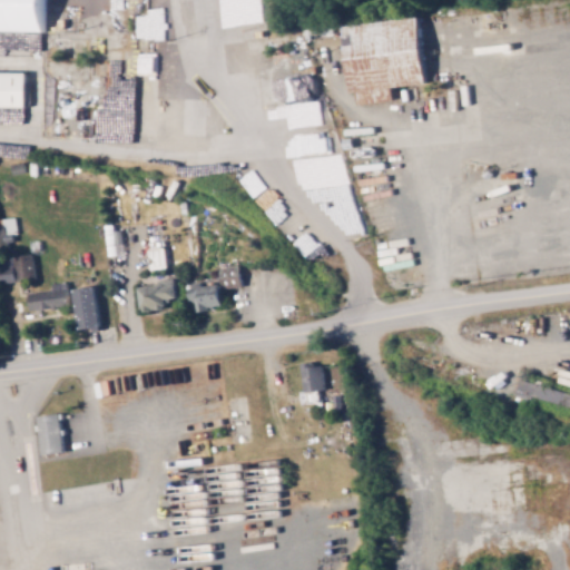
[(225,25),(263,19),(259,0),(243,0),(244,5),(223,8),(225,25)]
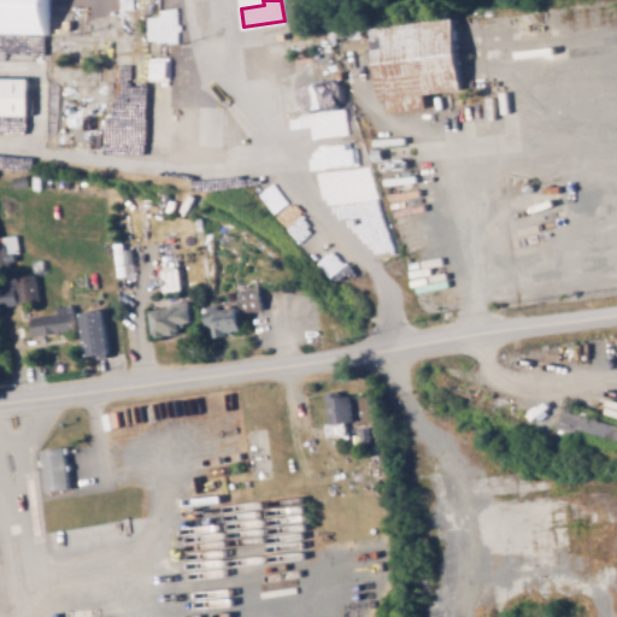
[(175,41),(174,28),(166,28),(166,17),(157,17),(157,28),(148,28),(148,41),(175,41)]
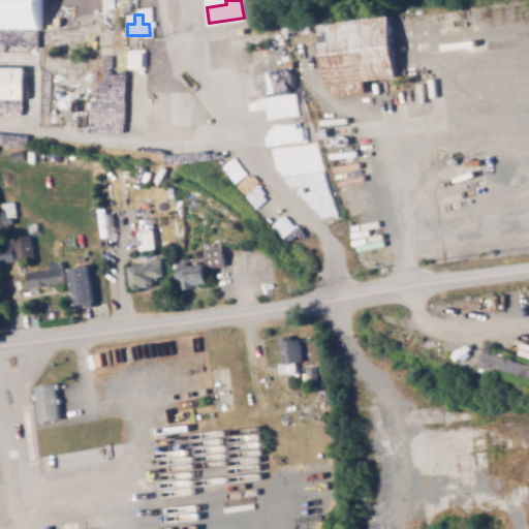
[(317,23),(324,85),(333,85),(334,96),(365,93),(364,80),(395,76),(387,16),(317,23)]
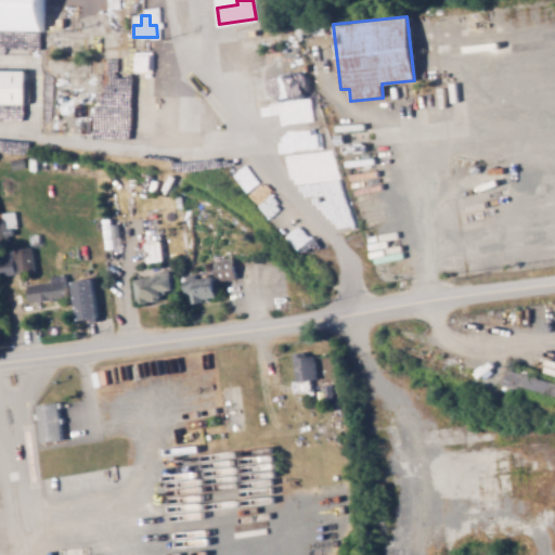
[(125,74),(136,74),(134,49),(124,49),(125,74)]
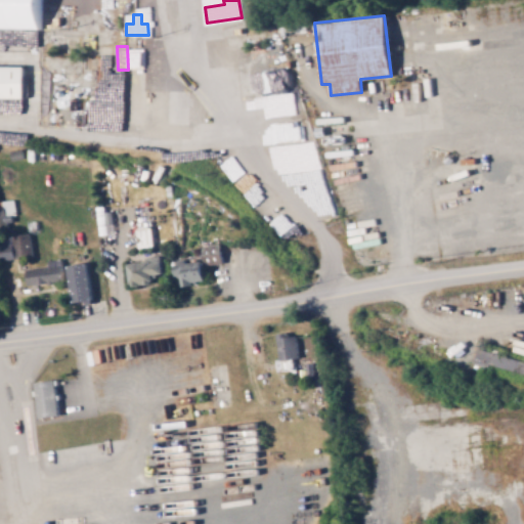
[(125,132),(126,100),(141,100),(142,47),(128,47),(128,71),(114,71),(113,107),(100,106),(99,132),(125,132)]
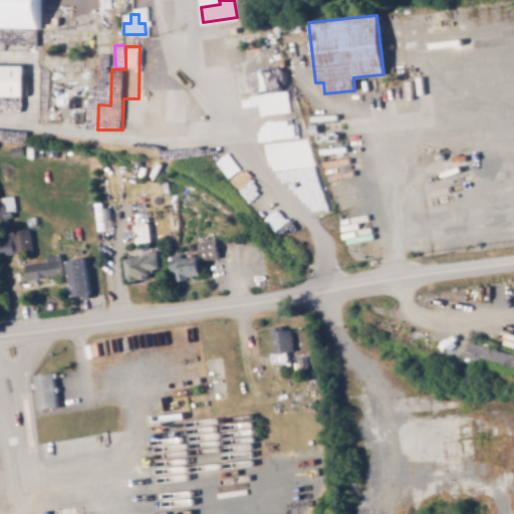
[(0,103),(15,103),(15,95),(22,96),(23,65),(0,64),(0,103)]
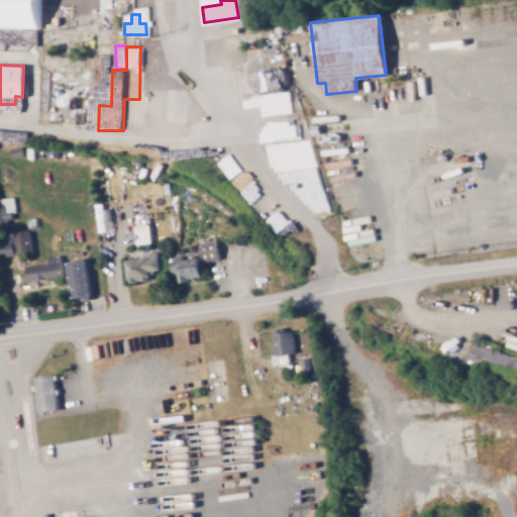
[(184,89),(146,88),(145,114),(184,115),(184,89)]
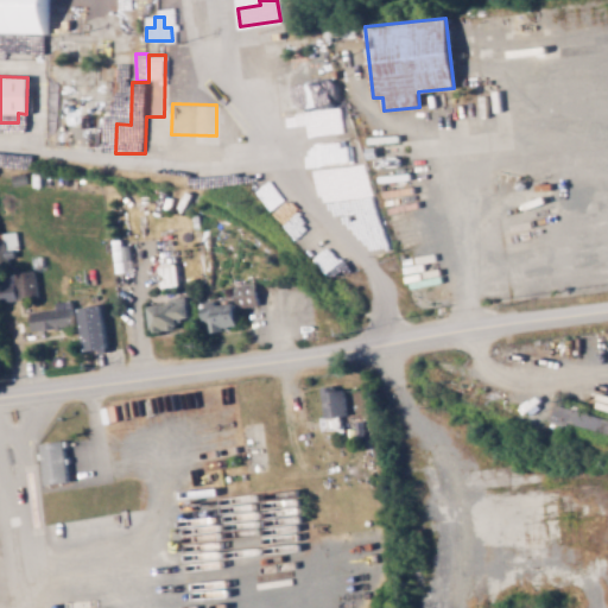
[(341,131),(339,112),(280,119),(283,138),(341,131)]
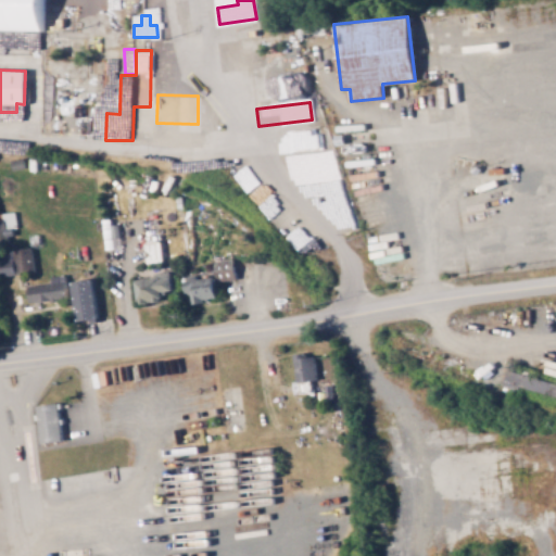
[(290,150),(302,149),(302,146),(295,147),(294,136),(279,137),(280,151),(285,150),(285,140),(289,140),(290,150)]
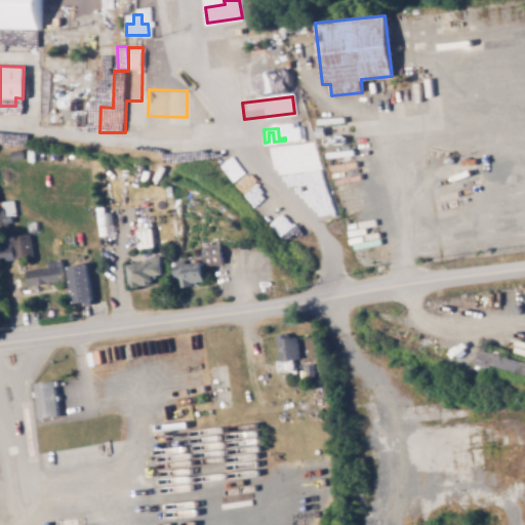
[(11,214),(15,214),(14,200),(0,201),(0,225),(12,225),(11,214)]
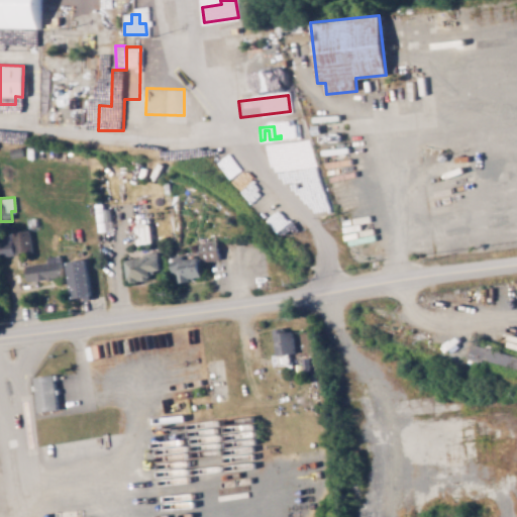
[(296,219),(286,208),(269,223),(280,235),(296,219)]
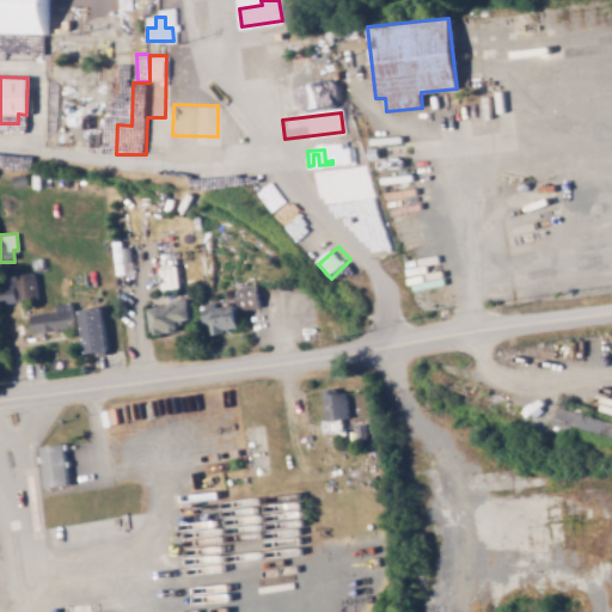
[(10,282),(0,283),(0,298),(1,304),(40,297),(34,271),(8,277),(10,282)]
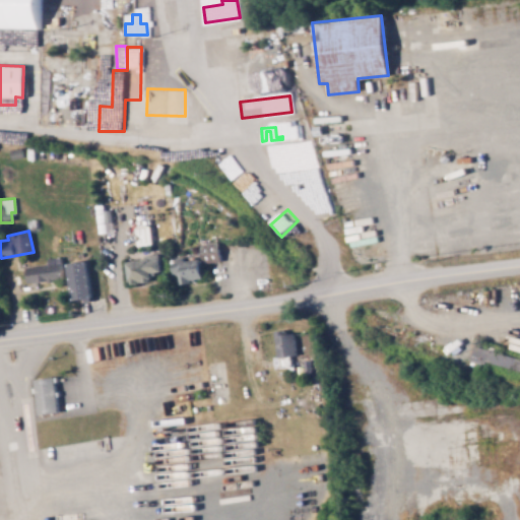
[(200,245),(202,257),(172,261),(175,283),(203,279),(201,263),(221,261),(219,242),(200,245)]
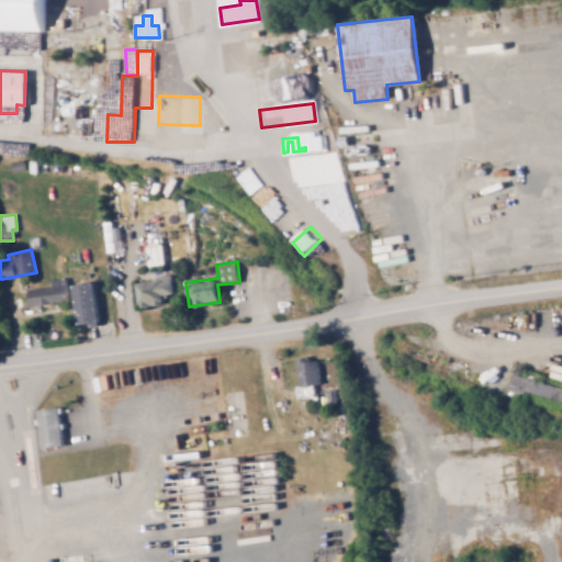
[(258,261),(243,263),(244,279),(259,278),(258,261)]
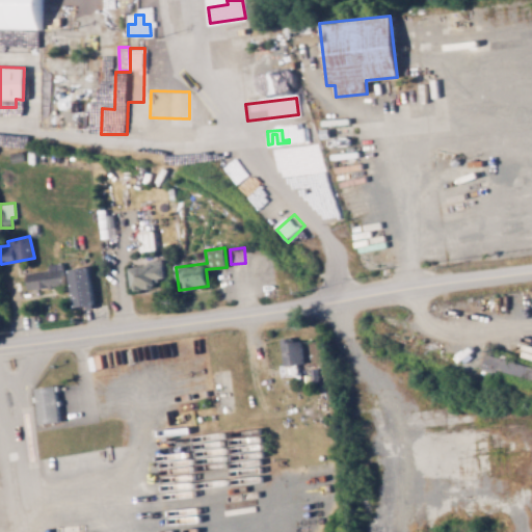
[(250,255),(248,269),(264,270),(265,256),(250,255)]
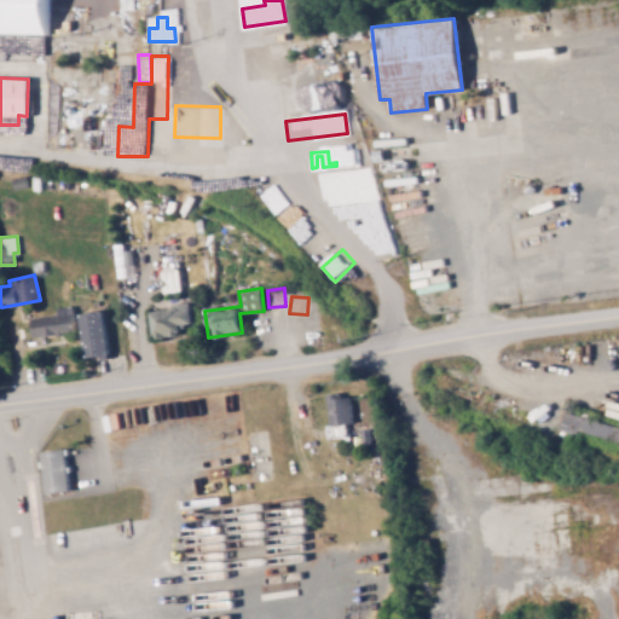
[(58,314),(29,318),(32,337),(76,331),(74,305),(57,307),(58,314)]
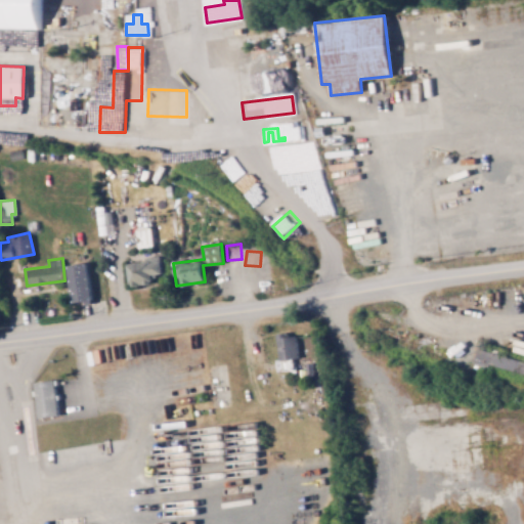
[(154,284),(153,274),(163,273),(162,259),(128,261),(130,286),(154,284)]
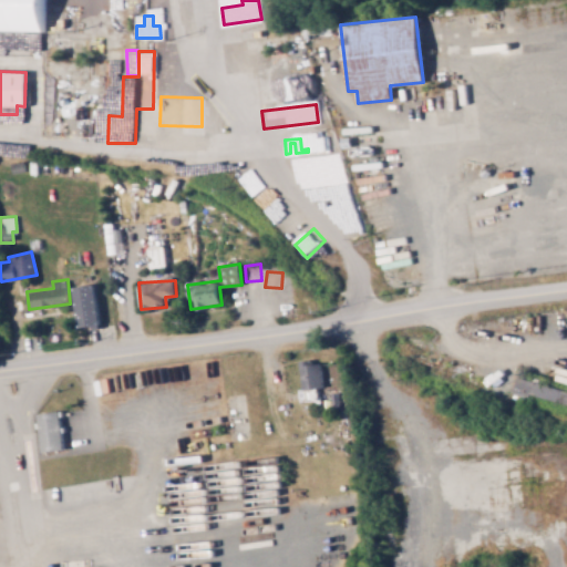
[(74,286),(75,327),(99,326),(96,285),(74,286)]
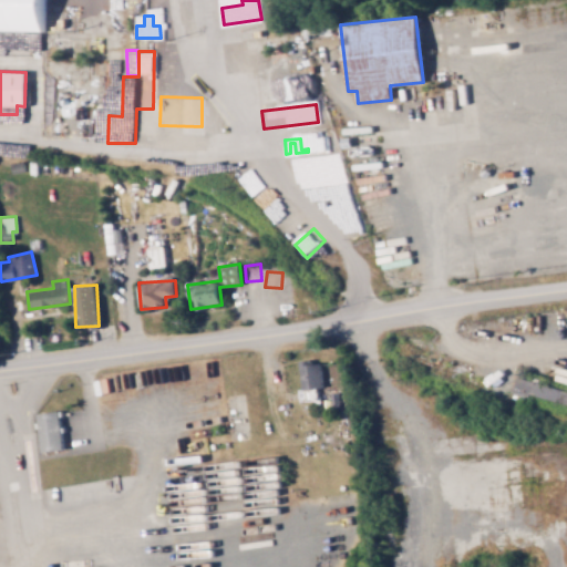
[(323,387),(321,361),(299,363),(302,389),(323,387)]
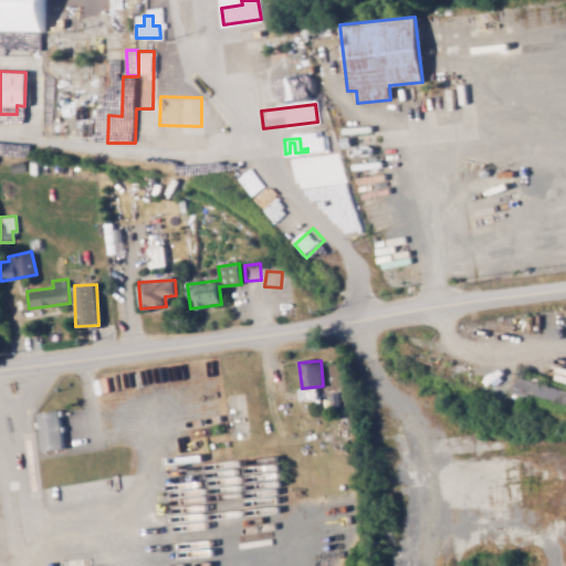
[(565,389),(515,375),(511,389),(565,405),(565,389)]
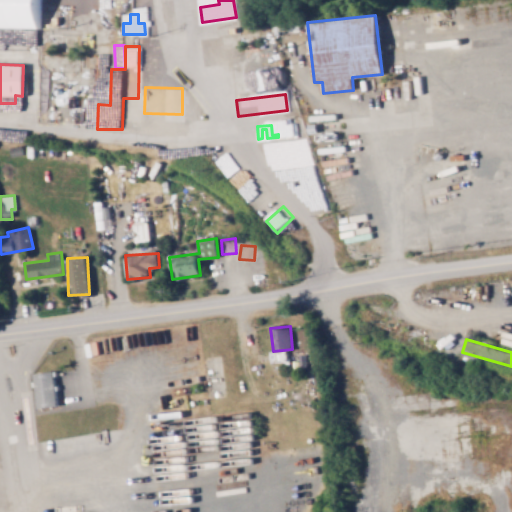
[(58,405),(53,370),(33,373),(38,408),(58,405)]
